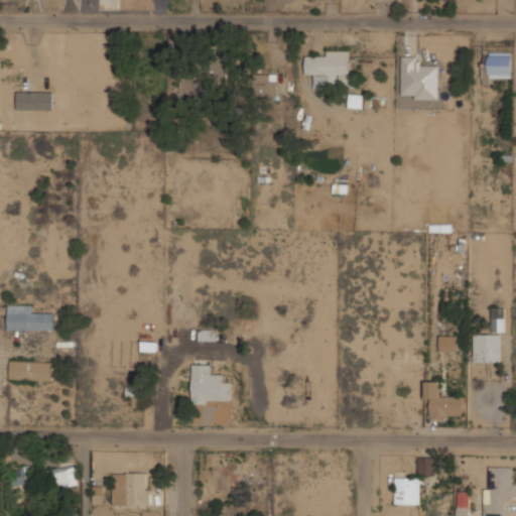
[(328,55),(306,55),(306,76),(316,75),(316,86),(325,86),(325,78),(350,78),(350,49),(328,50),(328,55)]
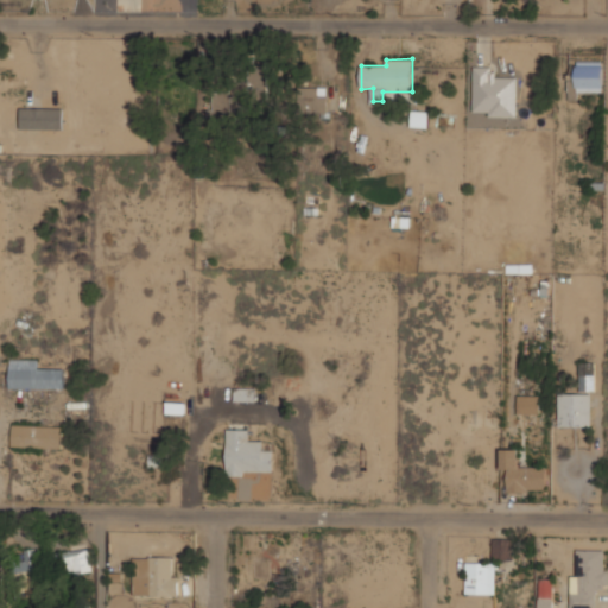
[(603,92),(603,61),(576,61),(576,74),(570,74),(570,92),(603,92)]
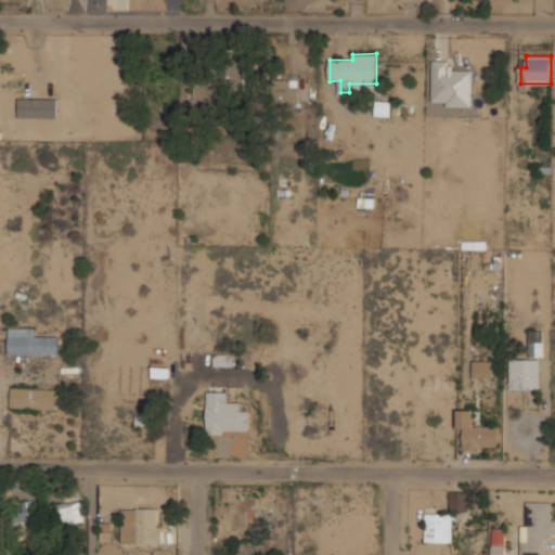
[(246,60),(228,59),(227,84),(194,82),(193,108),(219,110),(220,97),(245,98),(246,60)]
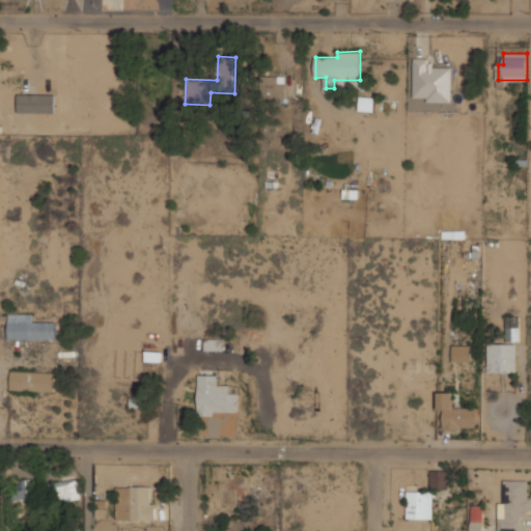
[(413,58),(414,98),(426,96),(426,102),(452,102),(451,66),(431,66),(431,57),(413,58)]
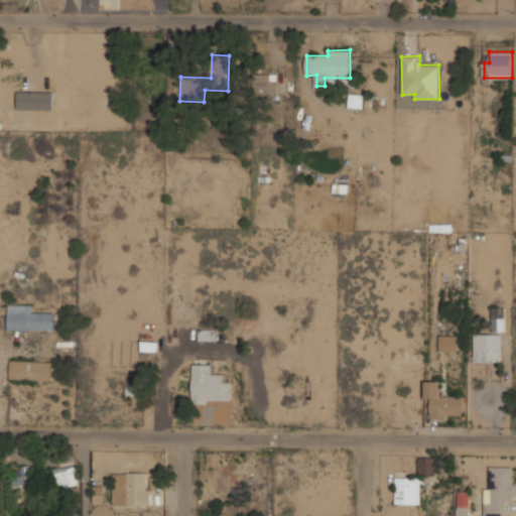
[(254,94),(277,94),(277,74),(254,74),(254,94)]
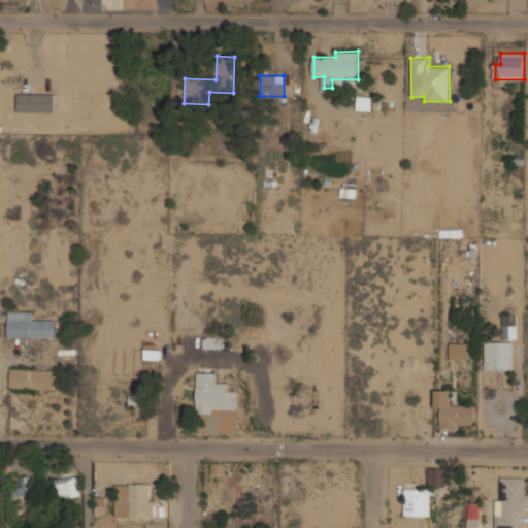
[(55,93),(18,94),(18,112),(55,111),(55,93)]
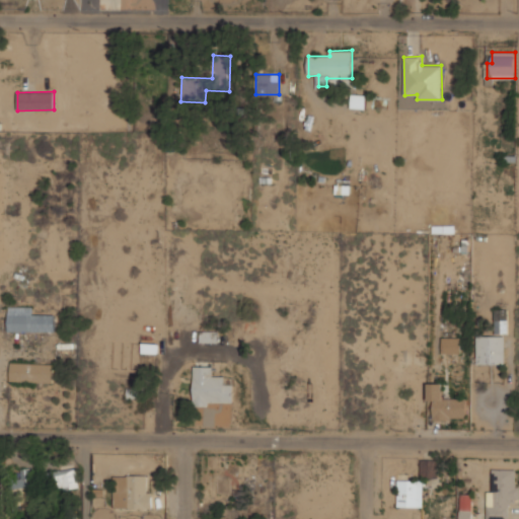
[(353,107),(363,107),(363,95),(353,95),(353,107)]
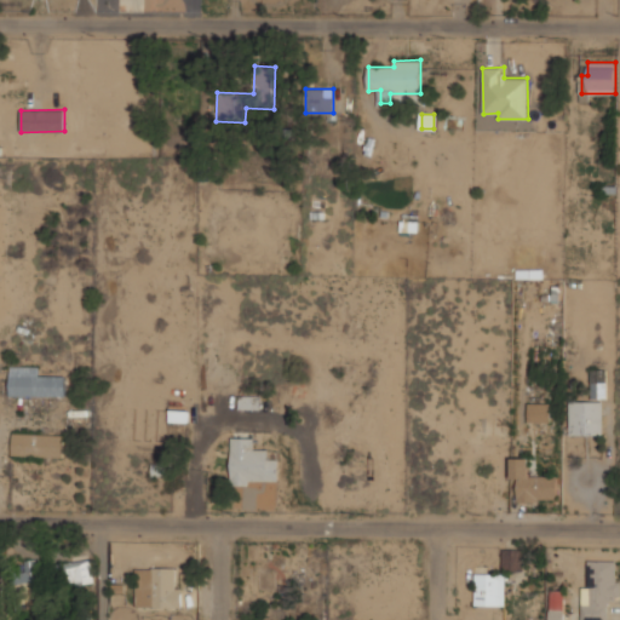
[(67,396),(67,375),(40,375),(40,365),(10,365),(10,396),(67,396)]
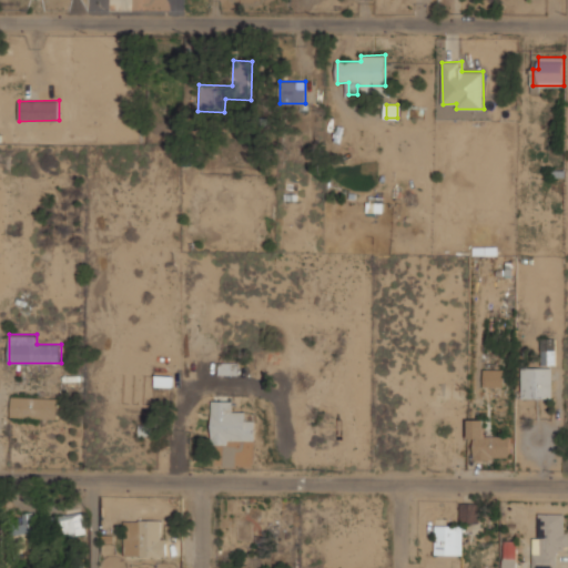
[(555,365),(555,338),(543,338),(543,365),(555,365)]
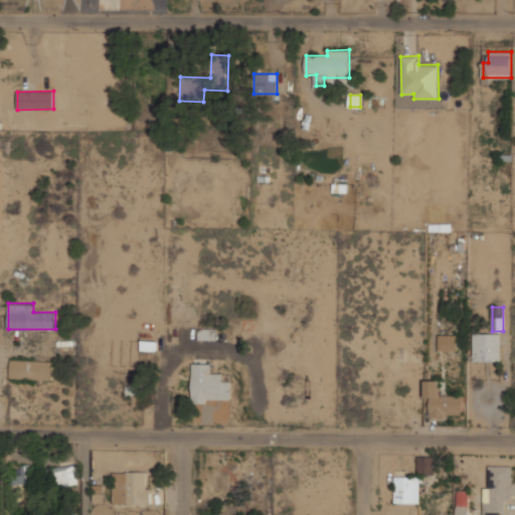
[(502,361),(502,333),(474,333),(474,361),(502,361)]
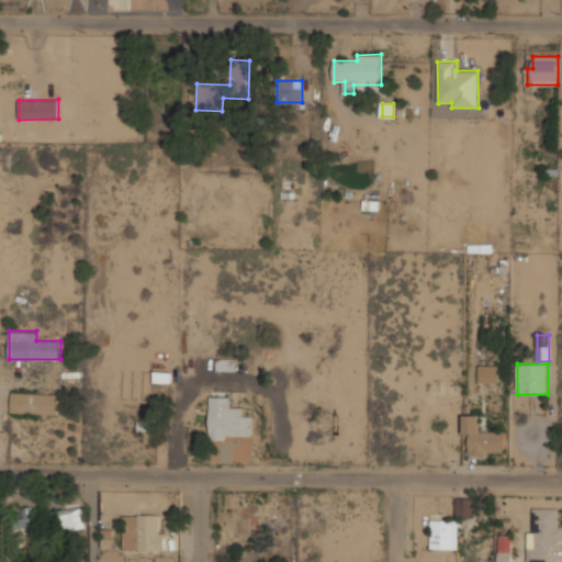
[(498,383),(498,364),(479,364),(479,383),(498,383)]
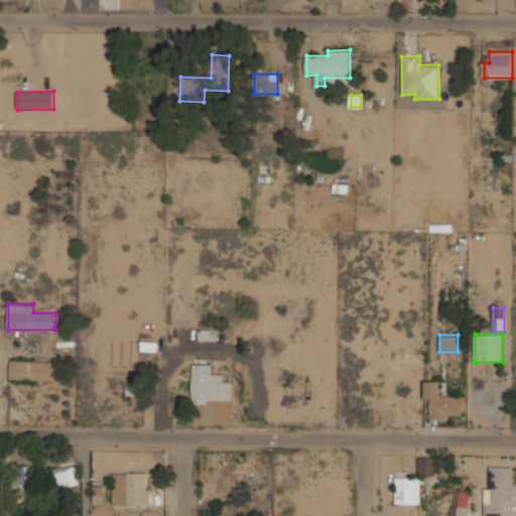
[(53,379),(53,360),(11,360),(11,379),(53,379)]
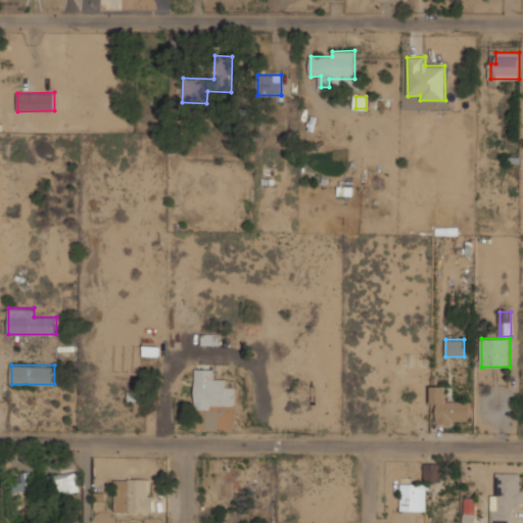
[(235,408),(235,387),(226,387),(226,379),(215,379),(215,369),(195,369),(195,408),(235,408)]
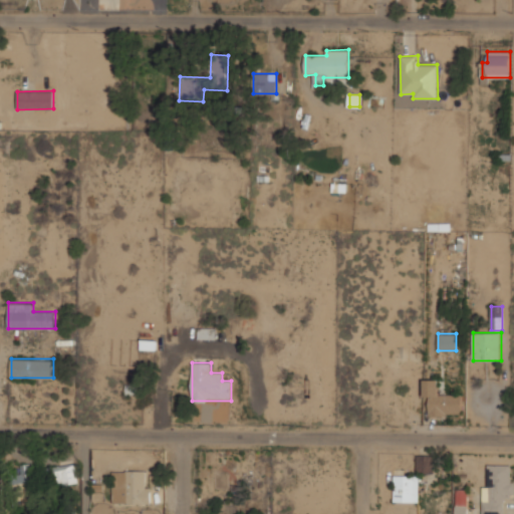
[(443,379),(425,379),(425,416),(464,416),(464,395),(443,395),(443,379)]
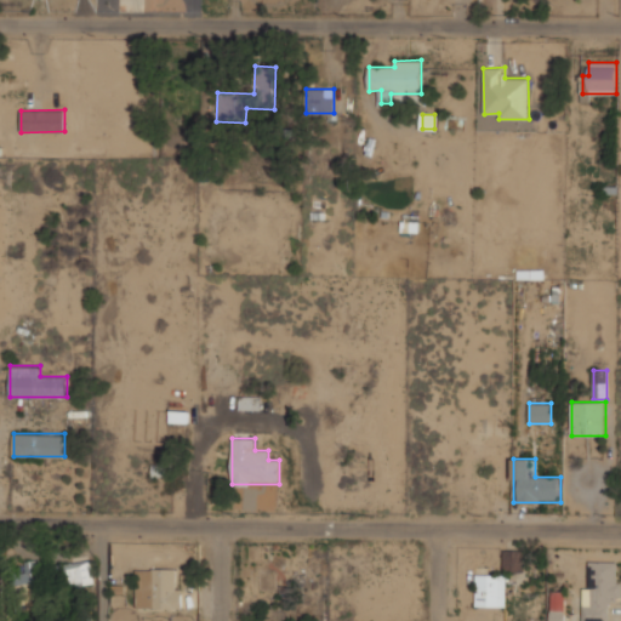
[(503,570),(525,570),(525,550),(503,550),(503,570)]
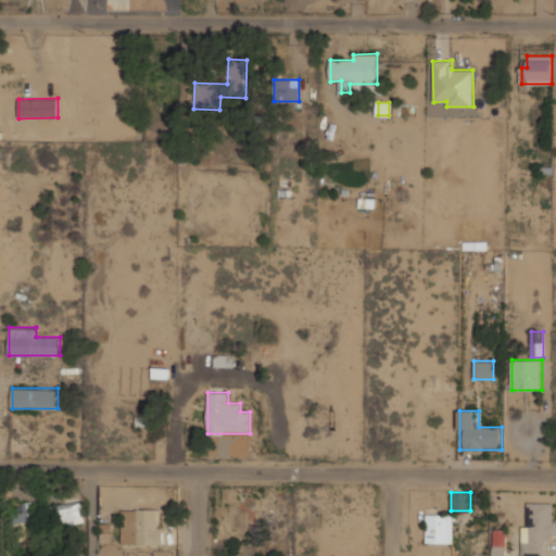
[(522,555),(545,555),(545,534),(555,534),(555,502),(522,502),(522,555)]
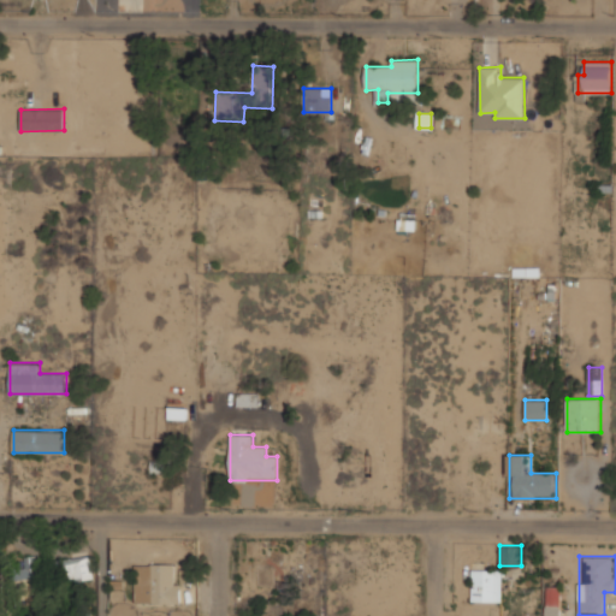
[(16,570),(18,580),(40,574),(35,557),(27,560),(28,567),(16,570)]
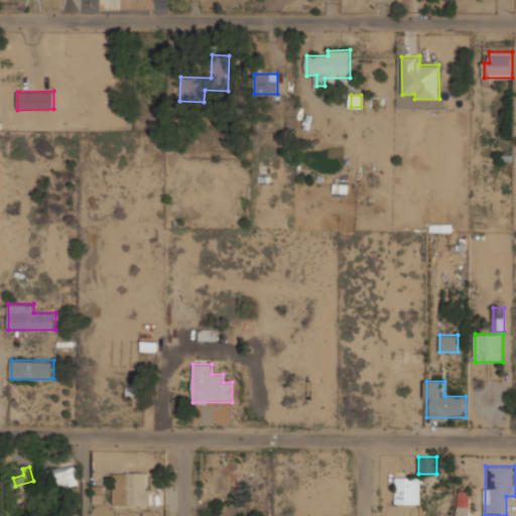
[(79,486),(79,468),(49,468),(49,486),(79,486)]
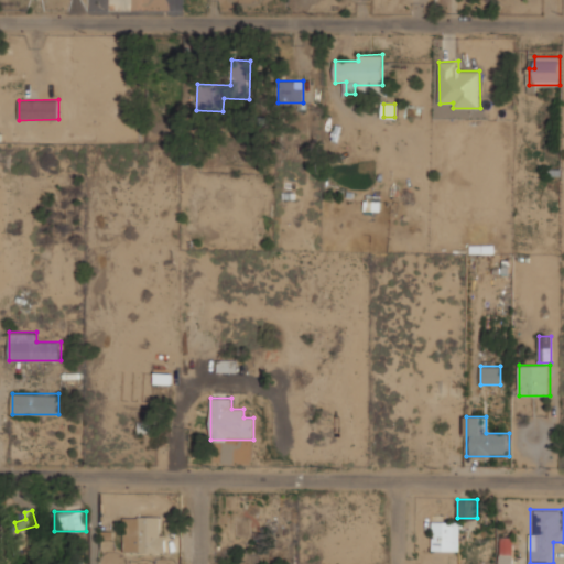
[(123,516),(123,553),(164,553),(164,516),(123,516)]
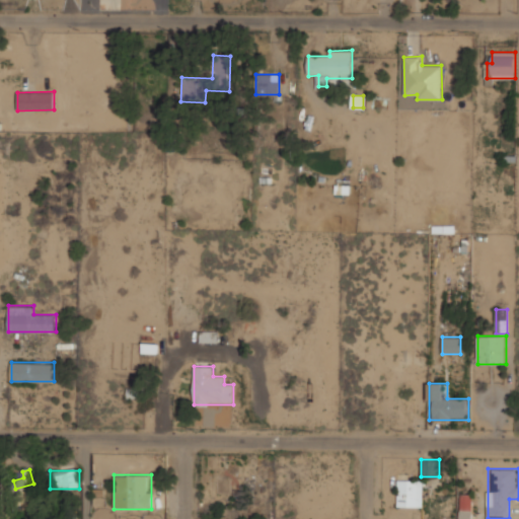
[(424,479),(398,479),(398,507),(424,507),(424,479)]
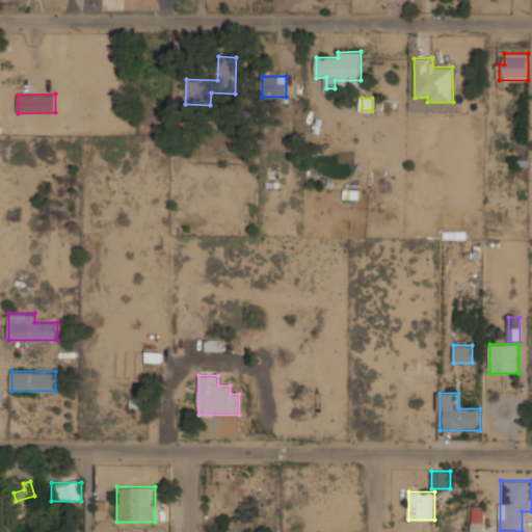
[(472,531),(484,531),(484,506),(472,506),(472,531)]
